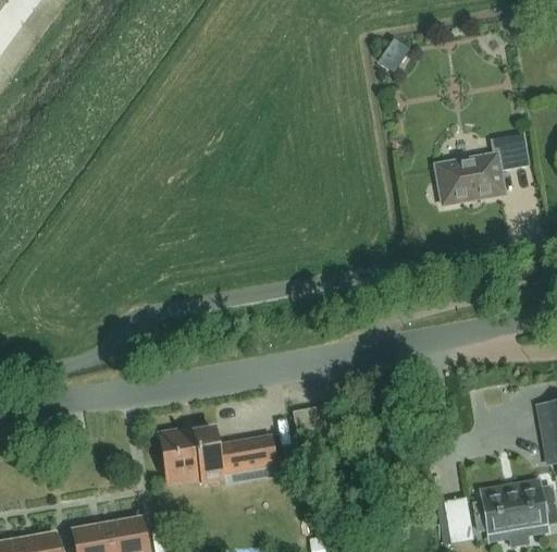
[(391,40),(381,56),(393,63),(403,49),(391,40)]
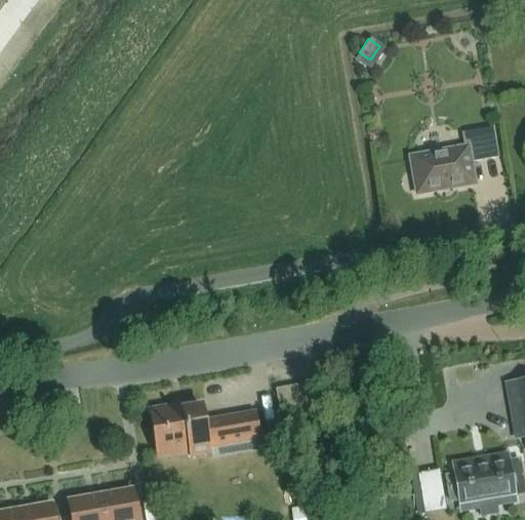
[(414,169),(411,170),(414,186),(417,185),(418,189),(440,185),(440,186),(441,185),(449,183),(450,184),(450,183),(473,178),(469,158),(497,153),(492,125),(462,130),(466,145),(412,155),(414,169)]
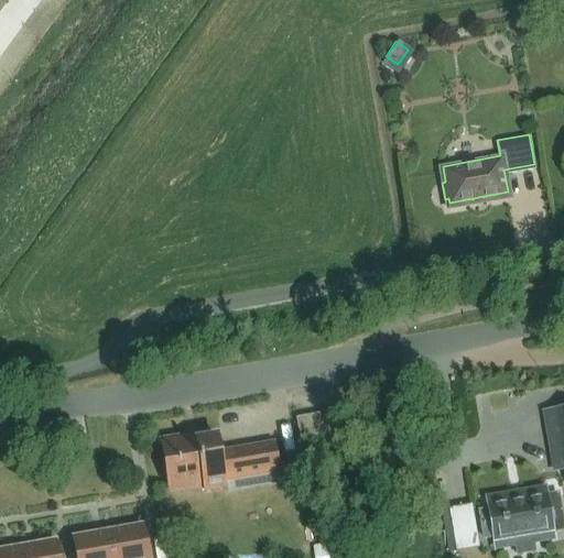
[(562,462),(563,462),(563,406),(552,408),(562,462)]
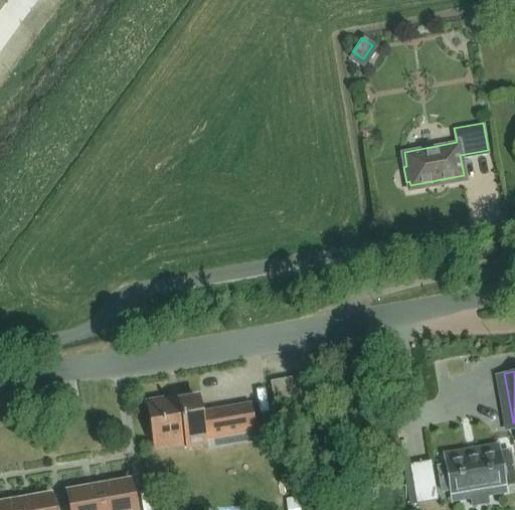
[(294,374),(298,398),(310,396),(306,372),(294,374)]
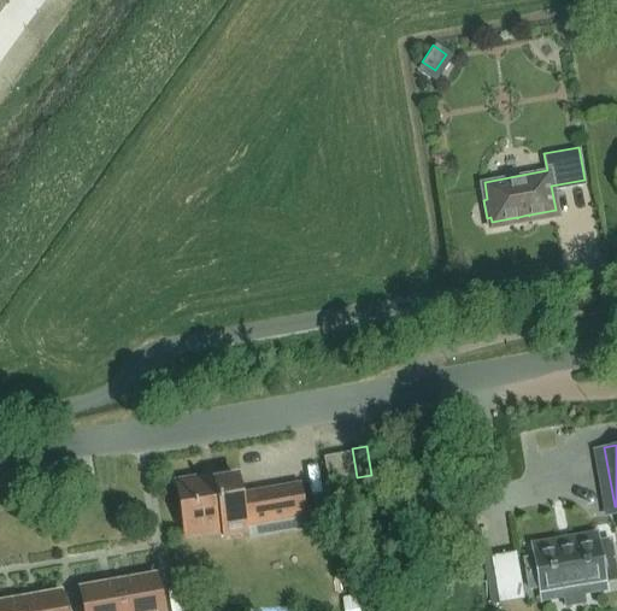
[(357,477),(352,448),(338,451),(344,480),(357,477)]
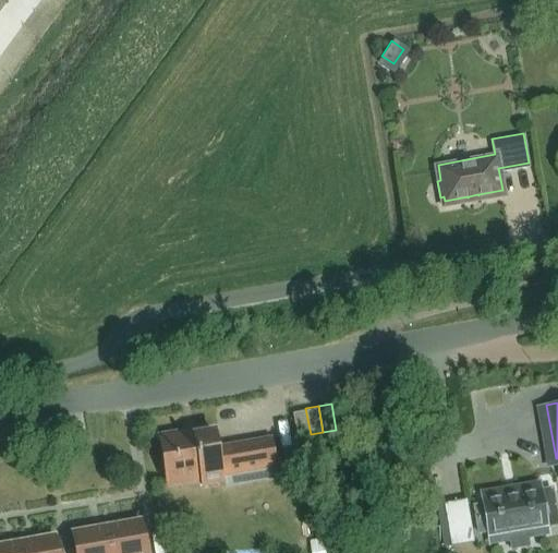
[(292,410),(298,437),(311,434),(305,408),(292,410)]
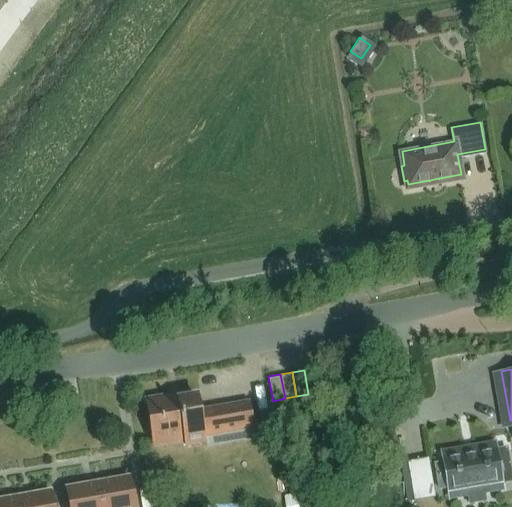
[(204,432),(200,409),(197,393),(185,396),(184,391),(146,397),(153,441),(184,435),(185,441),(205,438),(204,432)]
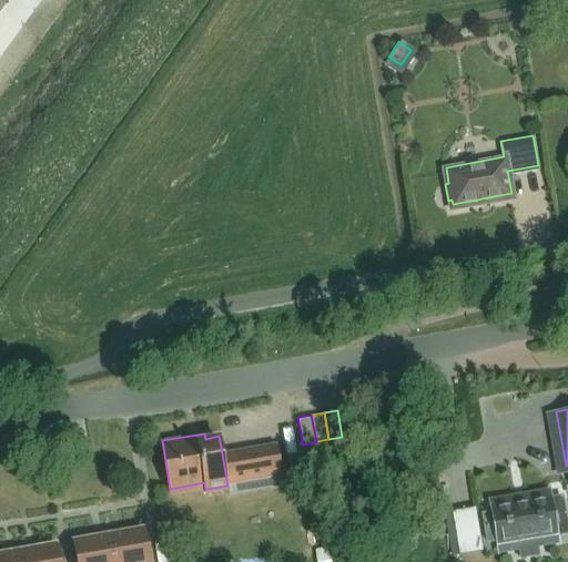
[(269,471),(280,469),(275,443),(222,453),(226,479),(269,471)]
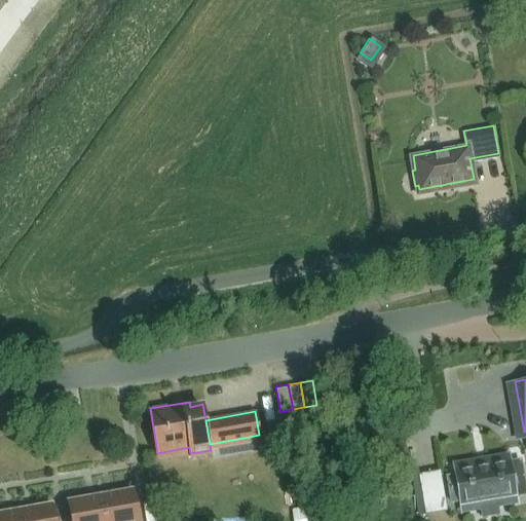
[(456,467),(462,503),(513,494),(508,457),(456,467)]
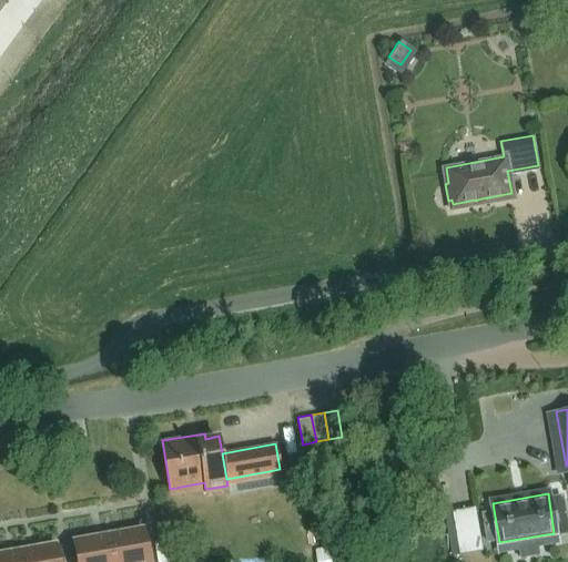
[(455,524),(458,550),(469,549),(465,523),(455,524)]
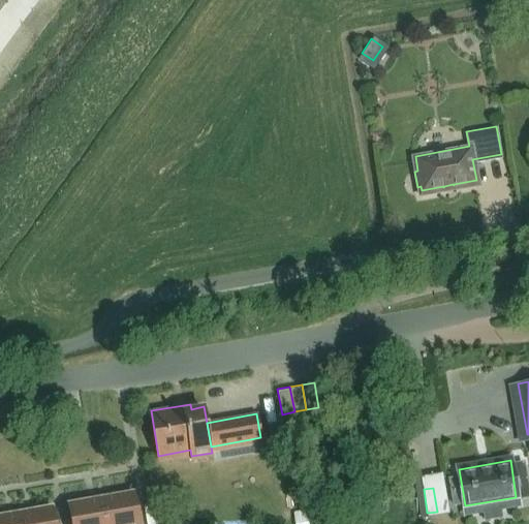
[(139,523),(134,490),(101,495),(105,523),(139,523)]
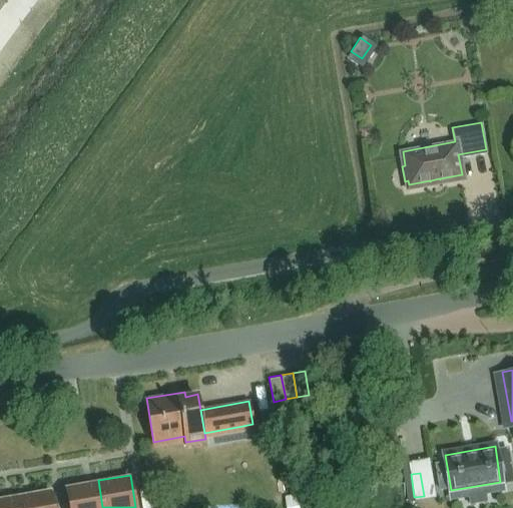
[(102,507),(98,480),(66,486),(70,507),(102,507)]
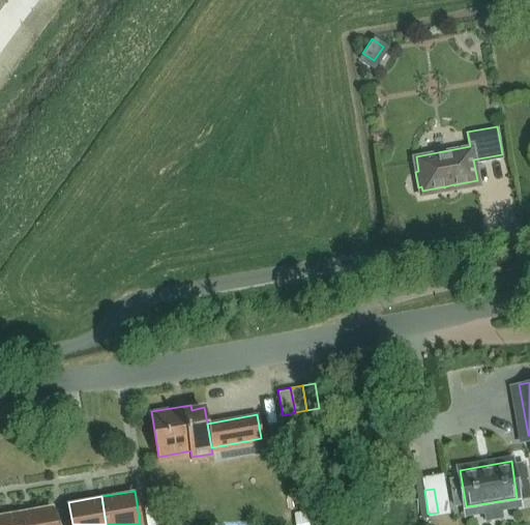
[(55,524),(52,505),(20,512),(21,524),(55,524)]
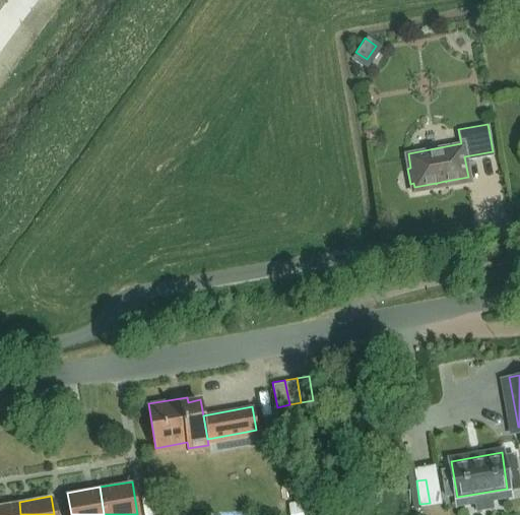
[(305,514),(304,496),(290,497),(290,514),(305,514)]
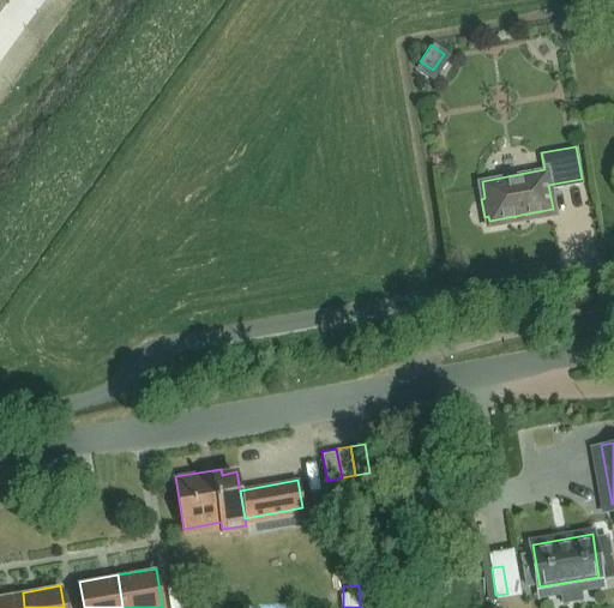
[(24,607),(23,593),(0,595),(0,607),(24,607)]
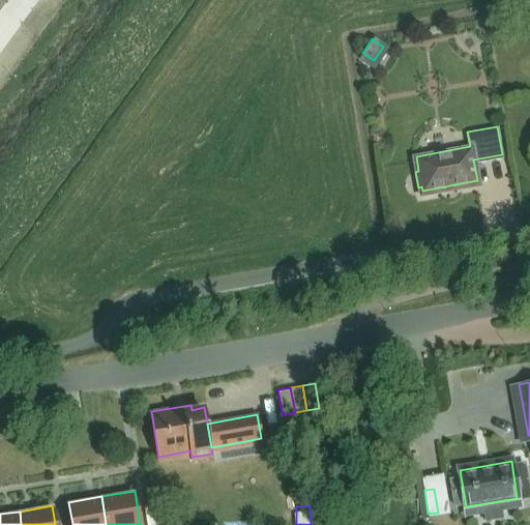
All buildings are outlined.
